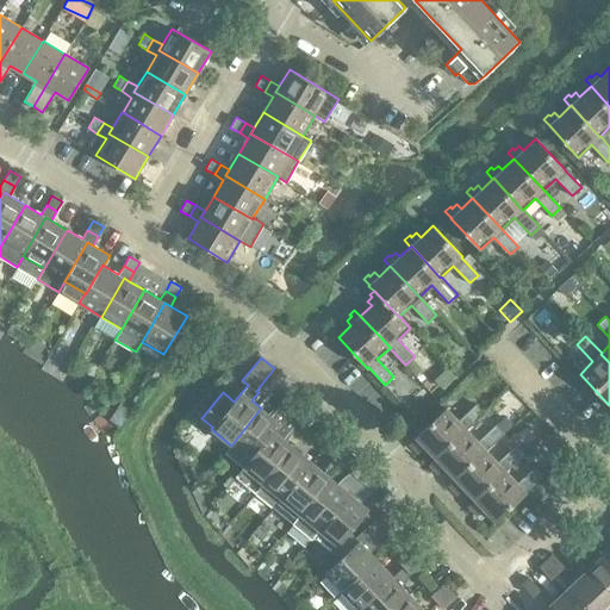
[(458,377),(464,371),(454,361),(448,367),(458,377)]
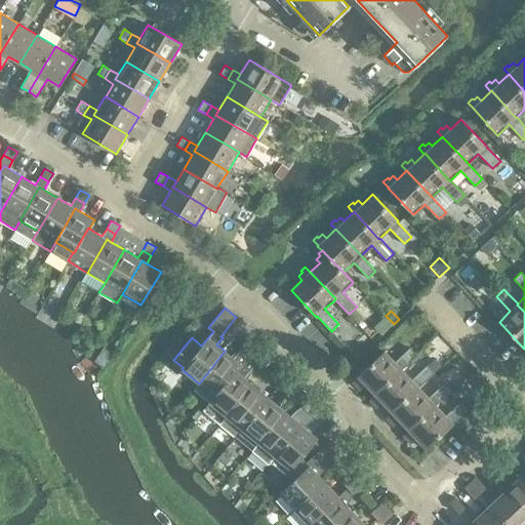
[(372,321),(382,332),(391,324),(380,314),(372,321)]
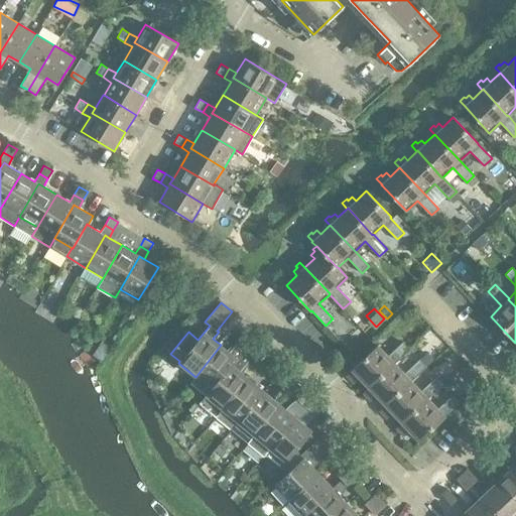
[(245,337),(231,353),(221,345),(196,377),(190,382),(206,394),(207,395),(251,342),(245,337)]
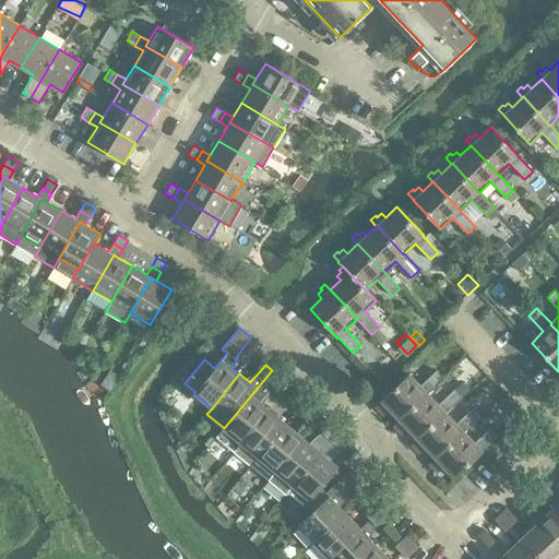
[(258,401),(269,388),(278,376),(272,370),(224,428),(223,427),(216,436),(234,451),(269,408),(258,401)]
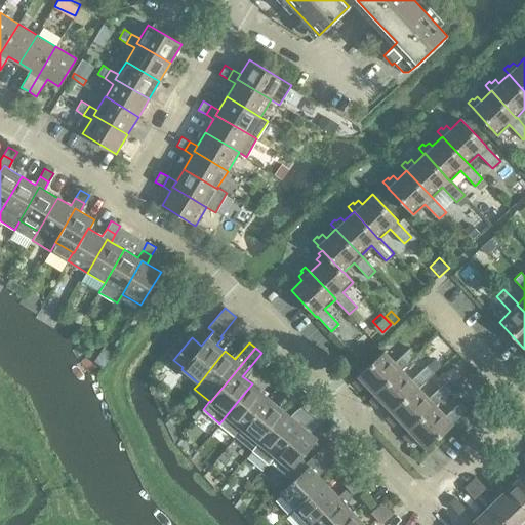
[(365,385),(374,394),(375,395),(402,369),(401,369),(416,355),(409,348),(395,362),(385,351),(357,375),(358,376),(352,381),(356,386),(358,385),(362,388),(365,385)]
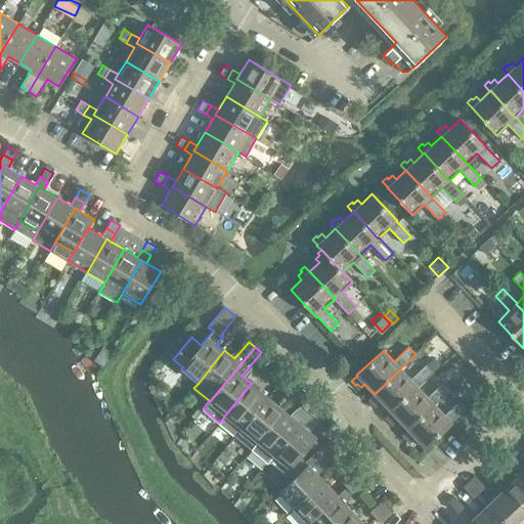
[(410,379),(401,368),(375,394),(374,393),(368,398),(373,403),(375,401),(378,405),(382,401),(391,411),(418,387),(418,386),(433,373),(426,364),(410,379)]
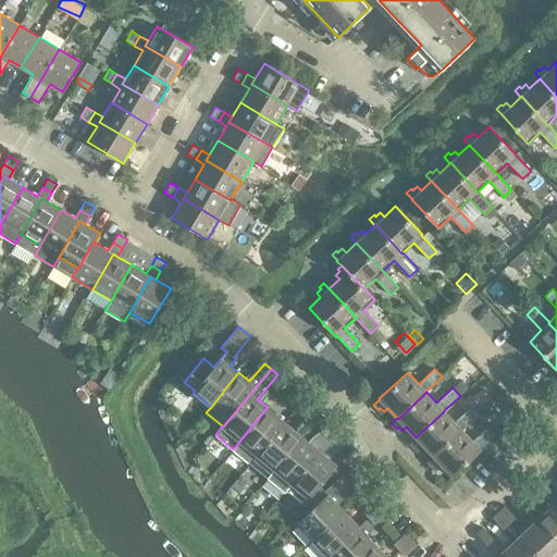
[(305,396),(298,391),(288,404),(295,408),(305,396)]
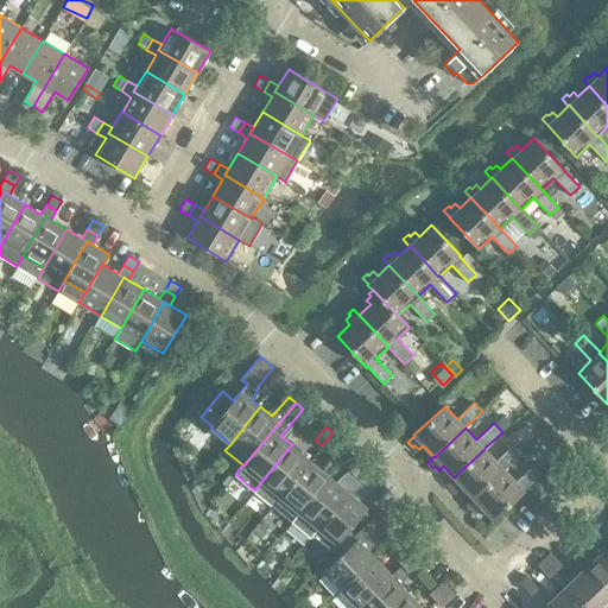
[(341,438),(333,432),(322,445),(329,453),(341,438)]
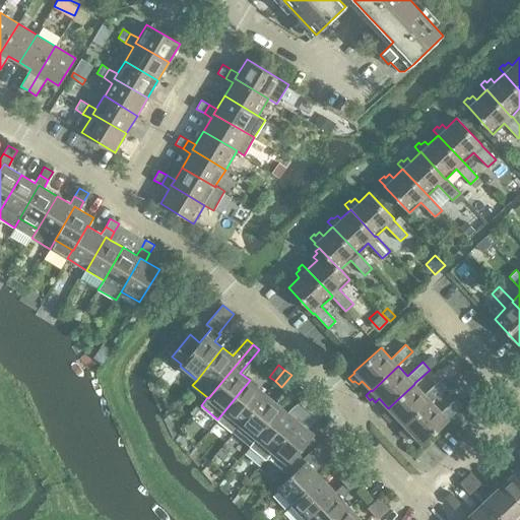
[(239,425),(240,425),(265,393),(250,380),(217,419),(233,432),(239,425)]
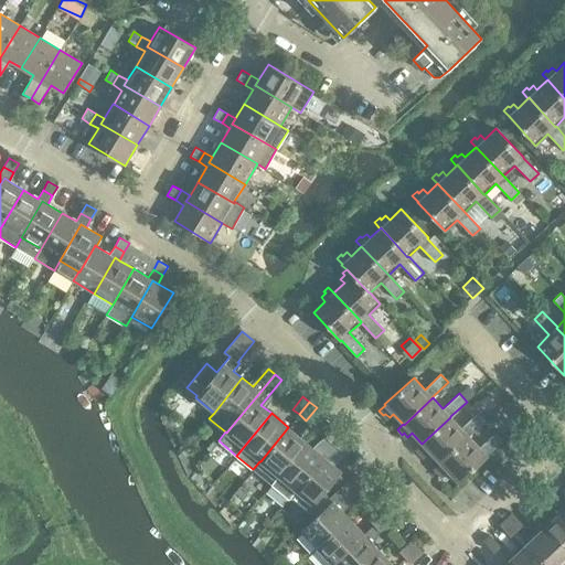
[(429,452),(439,462),(440,464),(469,436),(468,436),(484,420),(477,413),(461,428),(450,417),(422,444),(415,449),(419,454),(422,451),(426,456),(429,452)]
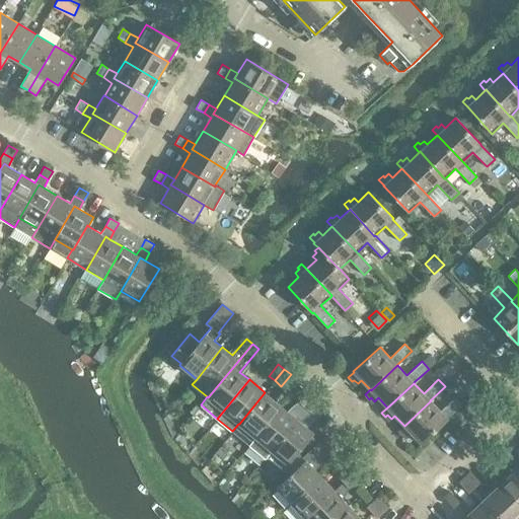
[(289,413),(281,406),(255,438),(249,445),(266,458),(267,457),(315,396),(307,390),(289,413)]
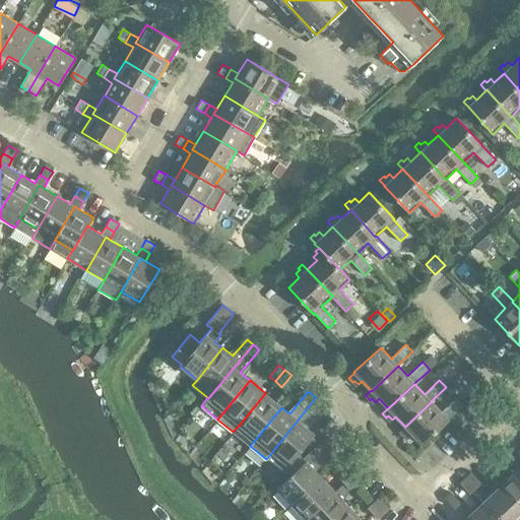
[(240,425),(256,439),(281,407),(265,393),(240,425)]
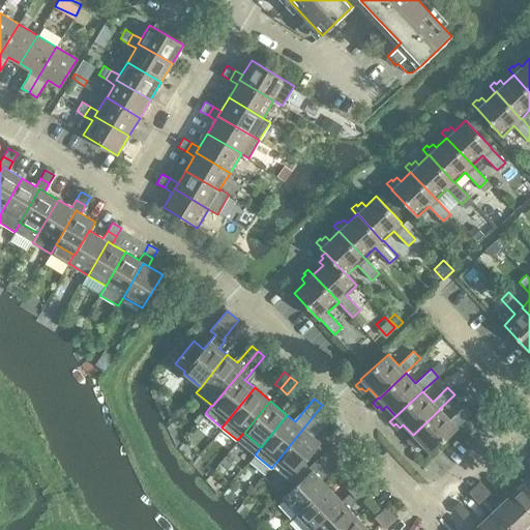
[(330,412),(322,405),(272,467),(289,480),(294,474),(321,442),(312,435),(330,412)]
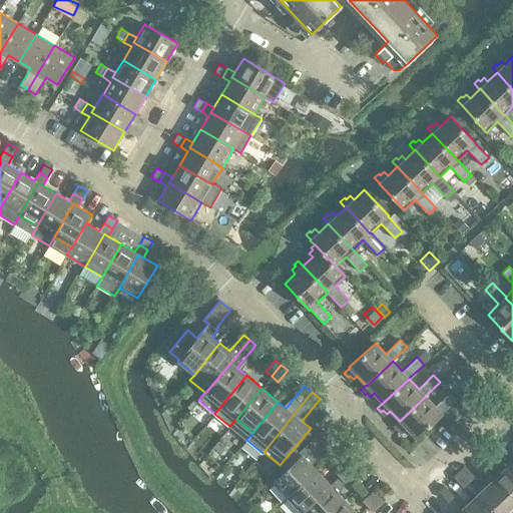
[(442,414),(457,399),(450,392),(435,406),(426,396),(400,421),(399,420),(394,425),(398,430),(400,428),(403,432),(407,428),(417,439),(443,414),(442,414)]
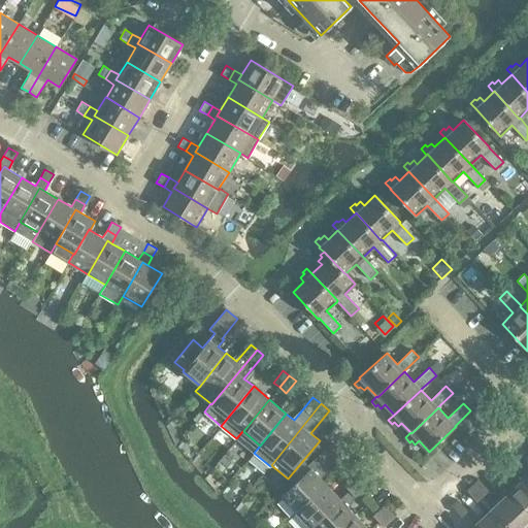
[(336,455),(328,446),(308,464),(310,467),(281,496),(296,512),(326,484),(317,473),(336,455)]
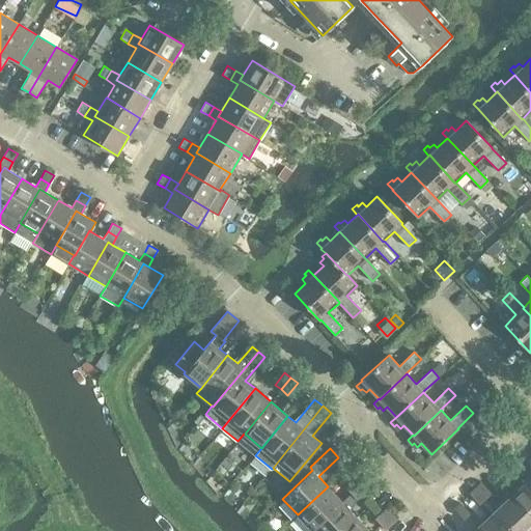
[(510,464),(521,475),(527,470),(516,458),(510,464)]
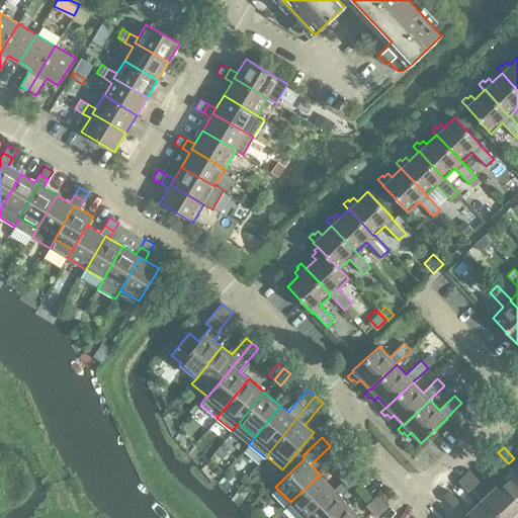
[(508,463),(498,452),(493,457),(503,468),(508,463)]
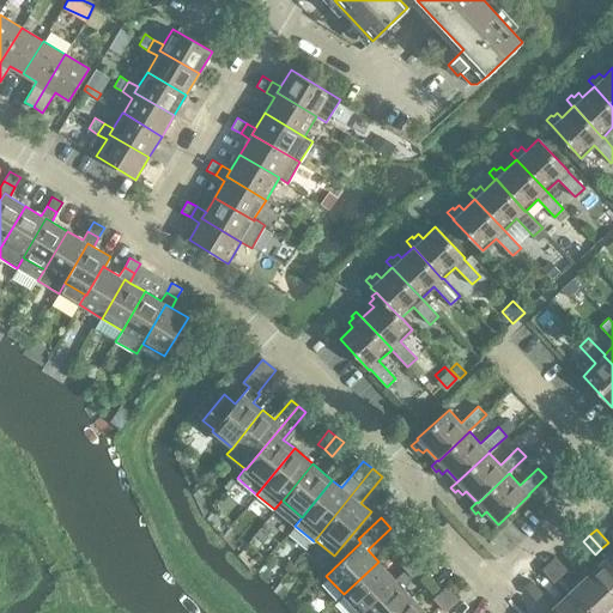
[(405,570),(418,558),(411,551),(399,563),(405,570)]
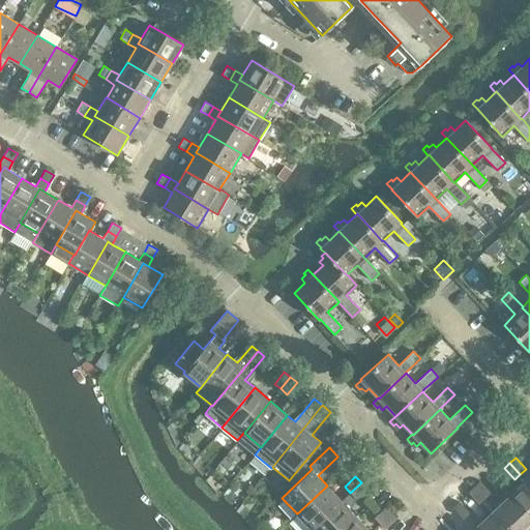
[(474,487),(484,498),(491,492),(480,480),(474,487)]
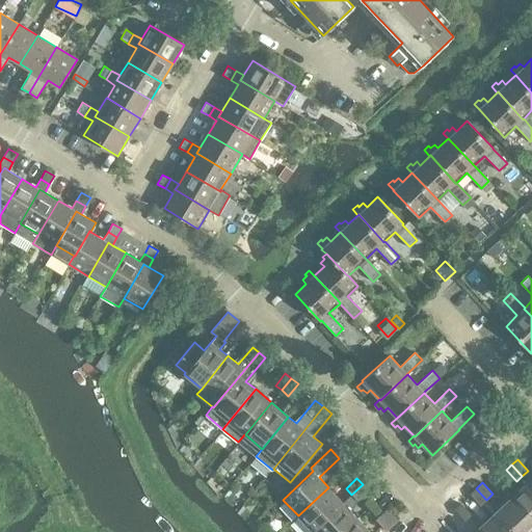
[(512,497),(531,517),(531,486),(528,482),(512,497)]
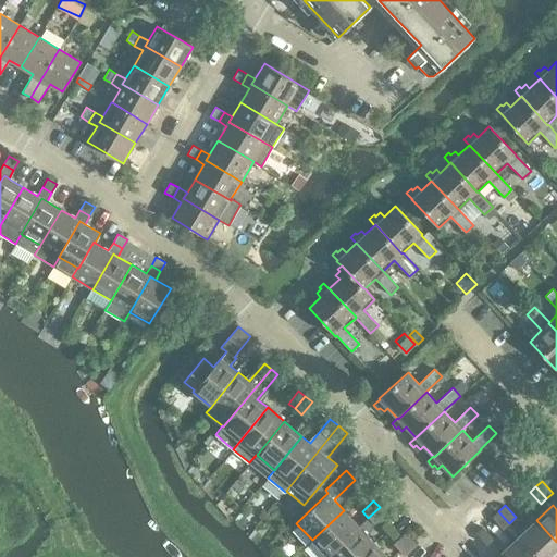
[(380,507),(368,518),(374,523),(385,514),(380,507)]
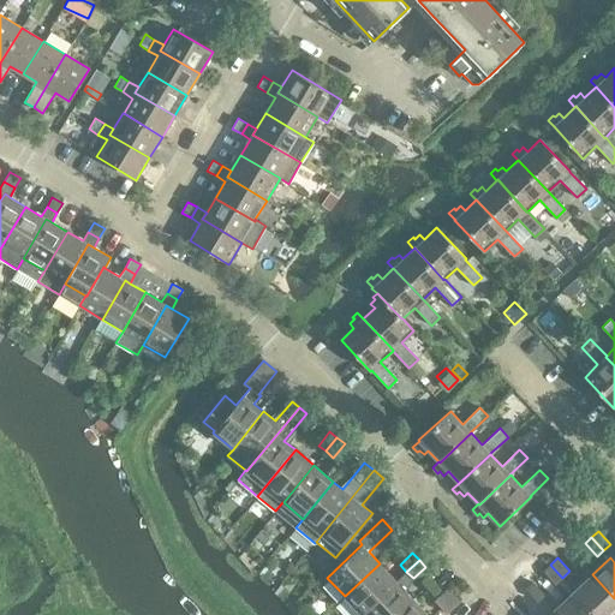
[(380,563),(345,596),(362,614),(396,581),(380,563)]
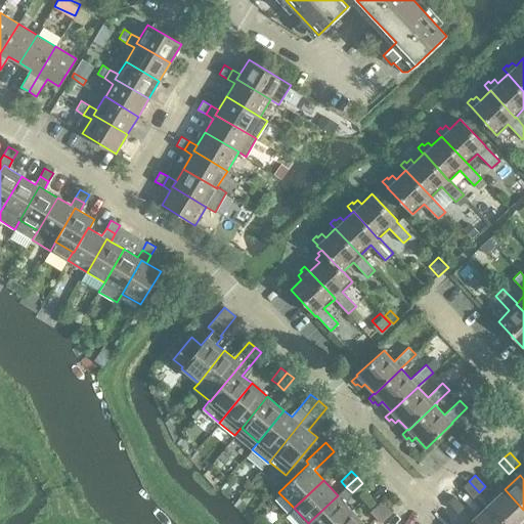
[(479,492),(469,481),(463,486),(474,497),(479,492)]
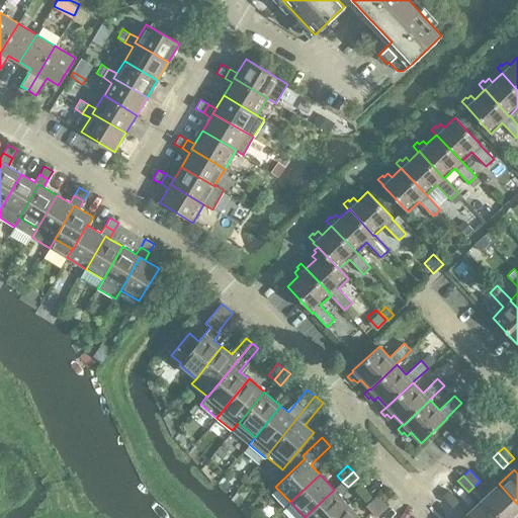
[(484,498),(502,517),(517,517),(517,504),(499,484),(484,498)]
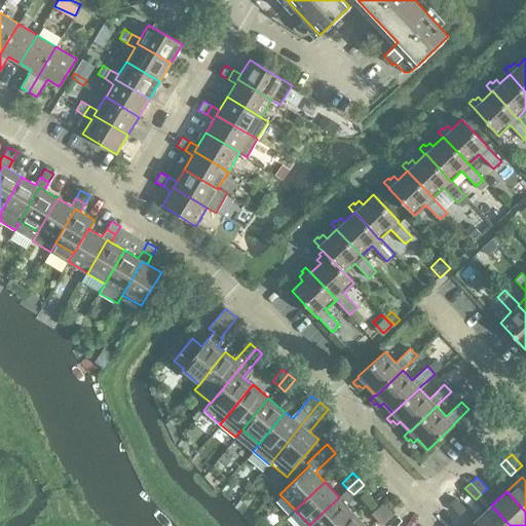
[(339,497),(309,525),(308,525),(338,525),(353,512),(339,497)]
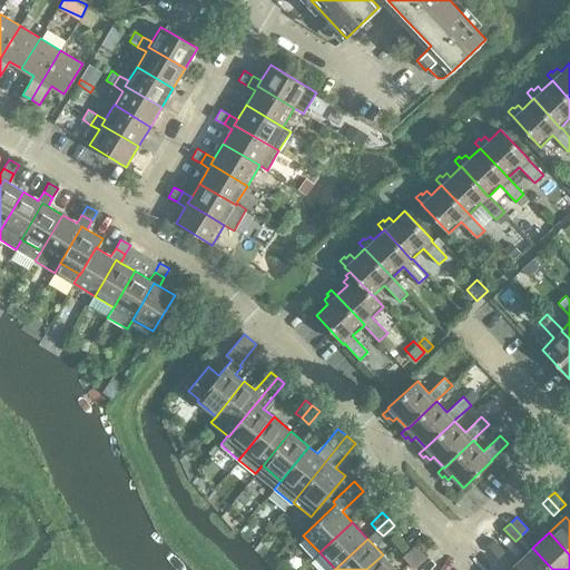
[(504,551),(493,539),(487,546),(498,558),(504,551)]
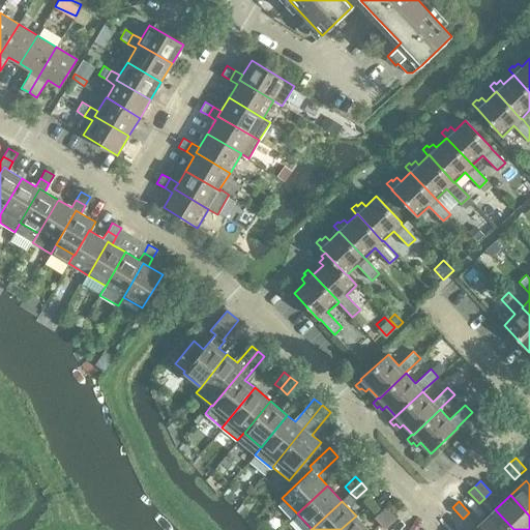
[(379,523),(390,513),(385,507),(374,518),(379,523)]
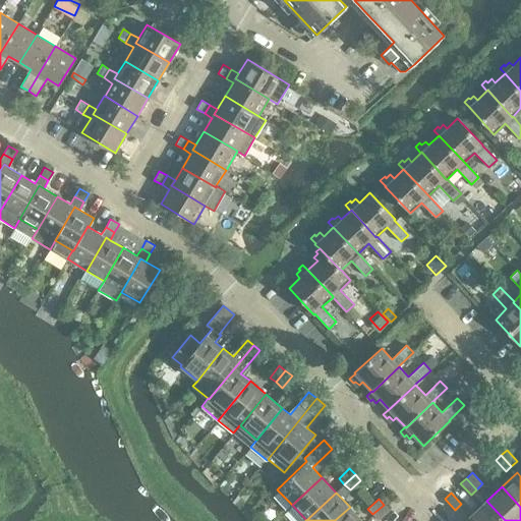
[(505,520),(486,501),(471,515),(476,520),(505,520)]
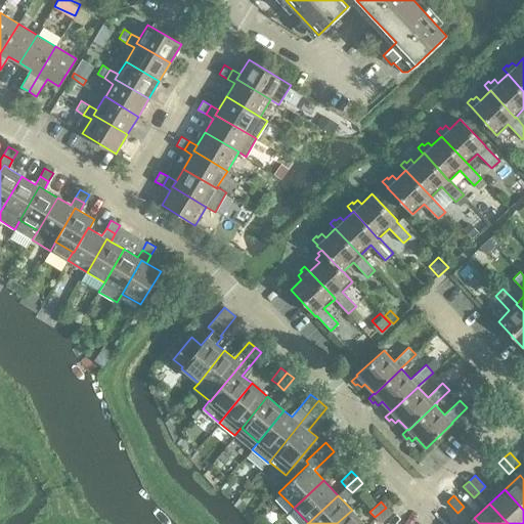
[(386,508),(375,517),(381,523),(391,514),(386,508)]
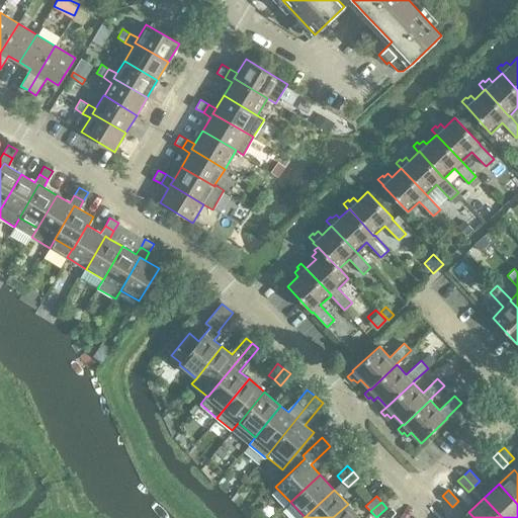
[(360,517),(348,504),(333,517),(360,517)]
